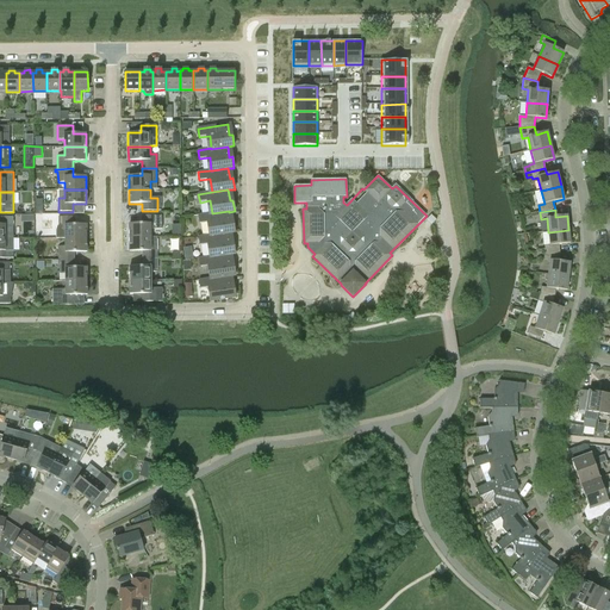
[(229,211),(212,213),(199,216),(200,224),(210,222),(212,235),(212,236),(229,232),(229,234),(235,232),(234,222),(230,222),(229,212),(229,211)]
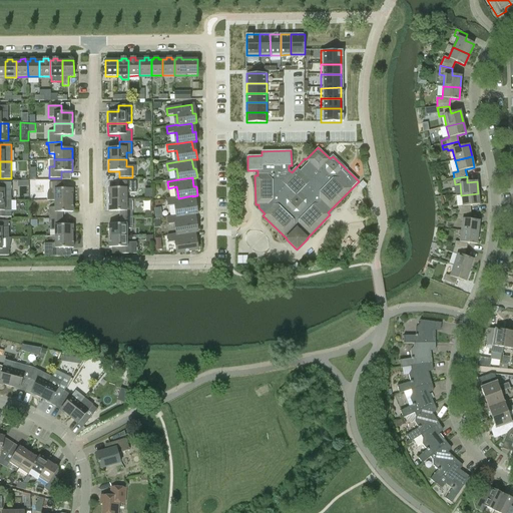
[(119,181),(119,188),(108,188),(108,199),(126,199),(126,192),(136,192),(136,181),(119,181)]
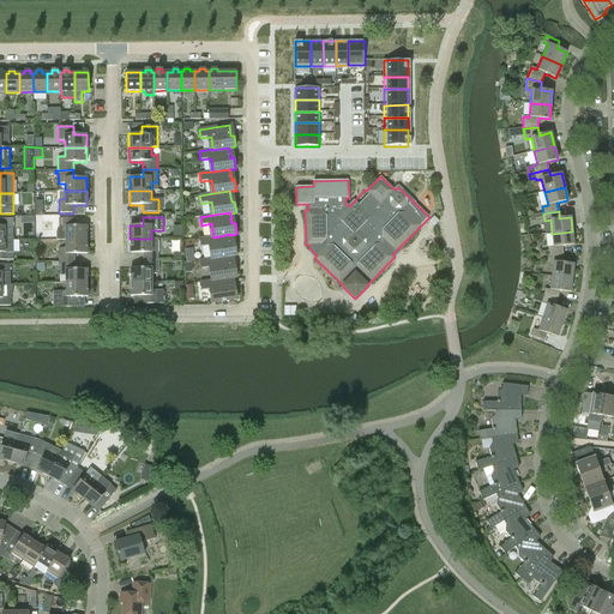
[(439,222),(438,221),(434,217),(429,222),(434,227),(438,223),(439,222)]
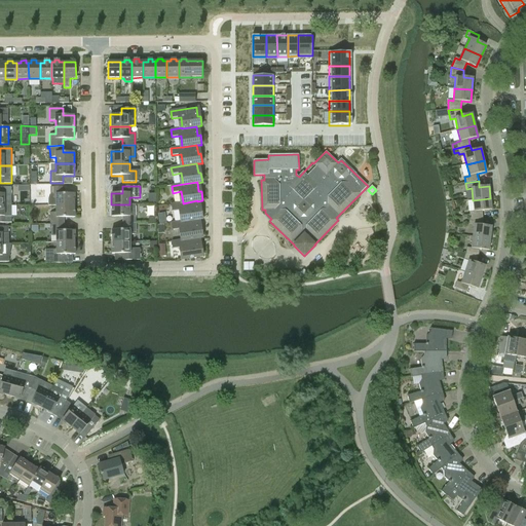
[(0,204),(4,205),(11,204),(11,187),(0,187),(0,204)]
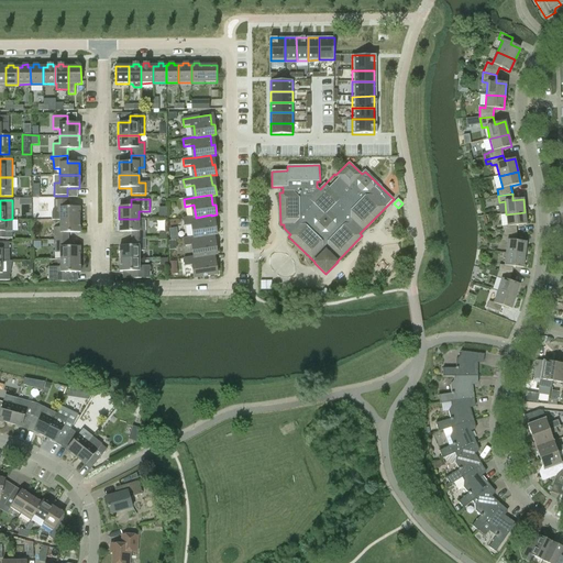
[(54,200),(54,212),(59,212),(61,220),(80,220),(80,207),(68,207),(67,200),(54,200)]
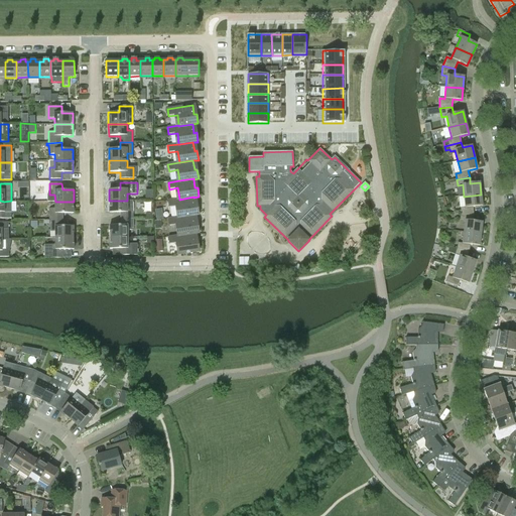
[(481,195),(464,197),(465,208),(461,208),(461,214),(474,214),(473,207),(482,206),(481,195)]
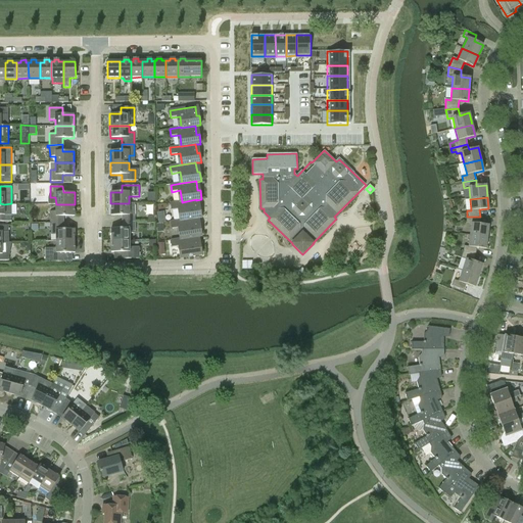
[(182,221),(196,219),(201,218),(200,208),(197,208),(196,200),(196,199),(182,202),(182,201),(171,203),(172,210),(181,209),(182,220),(182,221)]
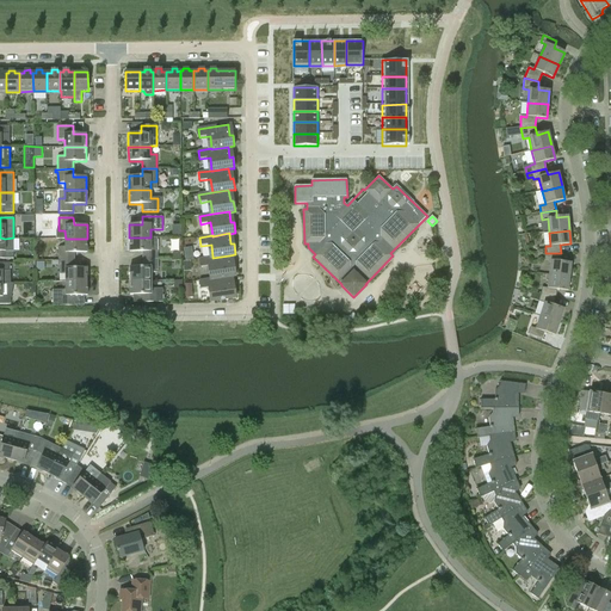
[(0,258),(13,259),(13,251),(6,251),(5,239),(0,238),(0,258)]
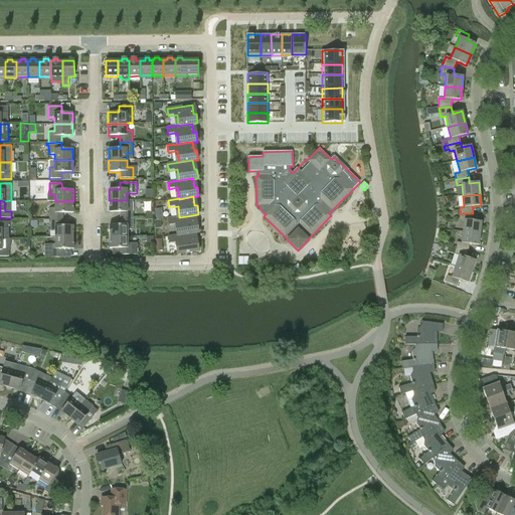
[(120,218),(133,218),(133,207),(127,207),(127,200),(109,200),(109,212),(120,212),(120,218)]
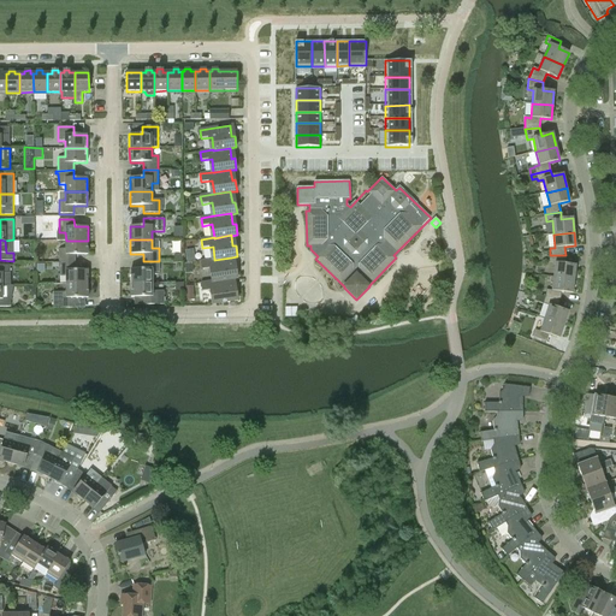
[(66,249),(59,249),(59,262),(75,262),(75,255),(88,255),(88,241),(66,241),(66,249)]
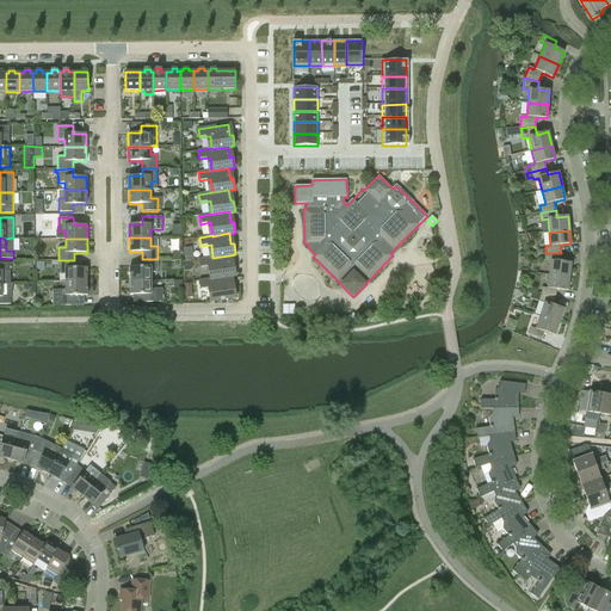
[(186,261),(193,260),(192,247),(184,248),(186,261)]
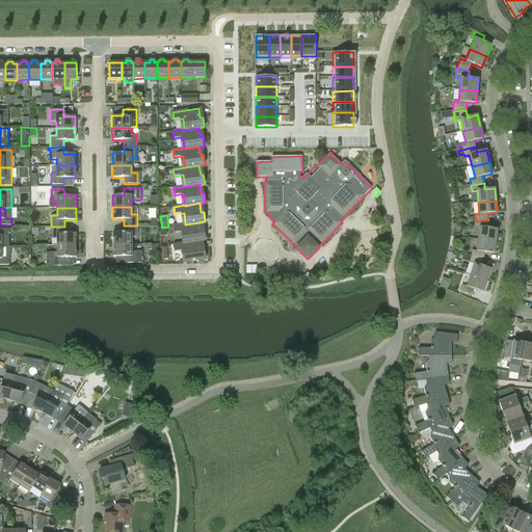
[(478,239),(496,241),(497,230),(487,228),(488,220),(475,220),(475,227),(479,228),(478,239)]
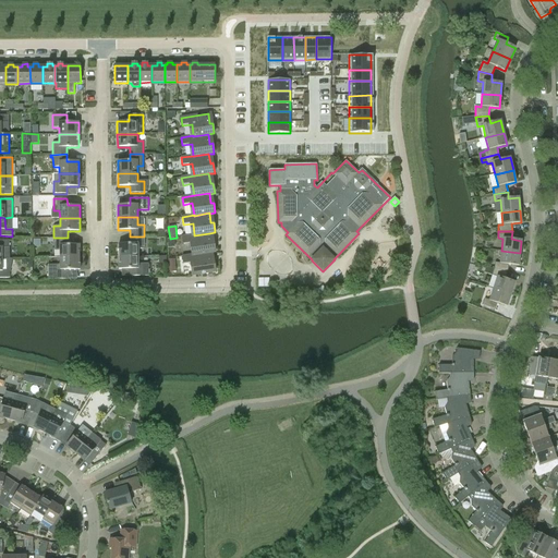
[(194,255),(209,253),(215,252),(214,242),(210,243),(209,233),(194,235),(194,234),(182,237),(183,244),(193,243),(194,255)]
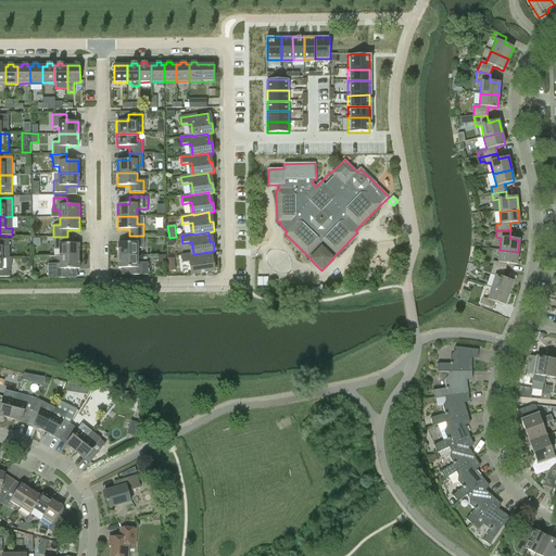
[(118,255),(138,255),(138,249),(143,248),(143,236),(129,236),(130,243),(117,243),(118,255)]
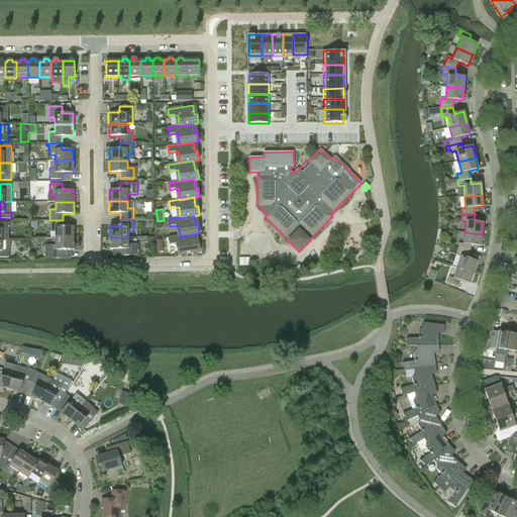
[(49,232),(56,231),(56,238),(74,238),(74,226),(63,226),(63,220),(49,220),(45,220),(45,225),(49,225),(49,232)]
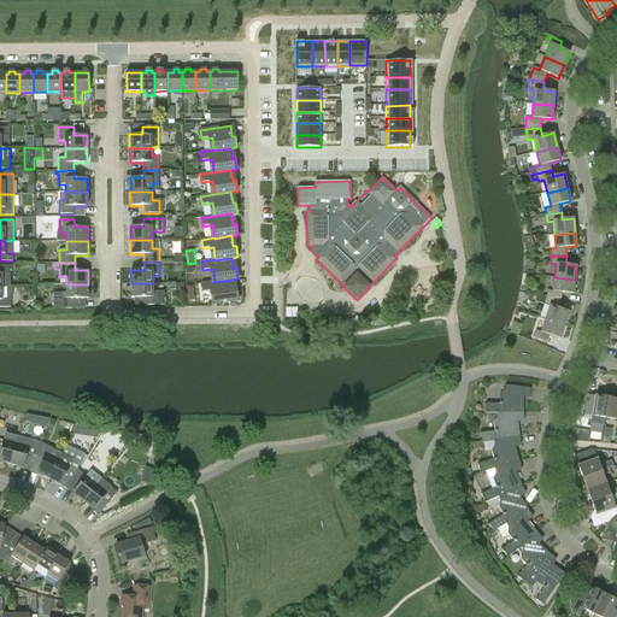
[(0,286),(13,287),(3,286),(3,274),(11,274),(10,265),(0,265),(0,286)]
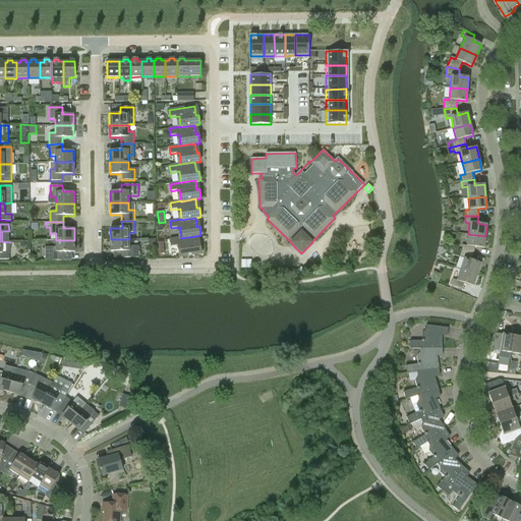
[(485,236),(468,234),(467,245),(462,245),(461,251),(473,254),(474,247),(484,248),(485,236)]
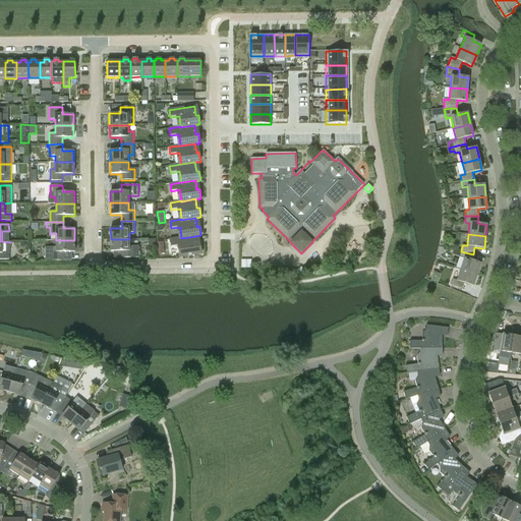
[(195,236),(181,238),(170,239),(171,246),(180,245),(182,256),(201,254),(199,244),(196,245),(195,236)]
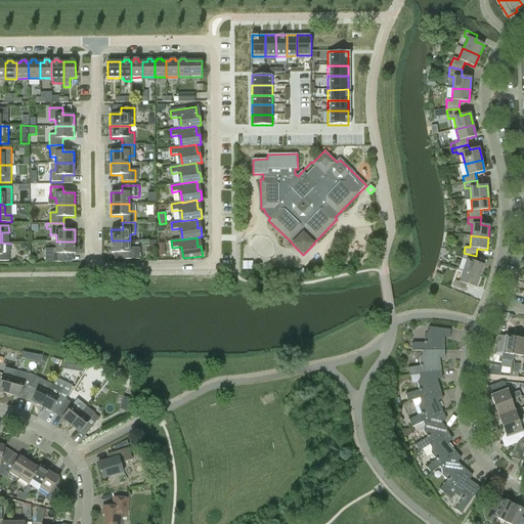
[(135,248),(130,248),(130,241),(112,241),(112,253),(123,253),(123,259),(139,259),(139,248),(135,248)]
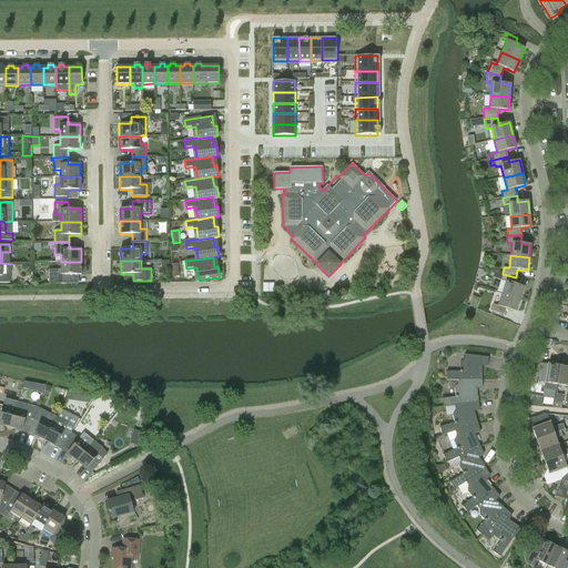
[(69,284),(69,275),(81,275),(81,262),(61,262),(61,270),(49,270),(49,284),(69,284)]
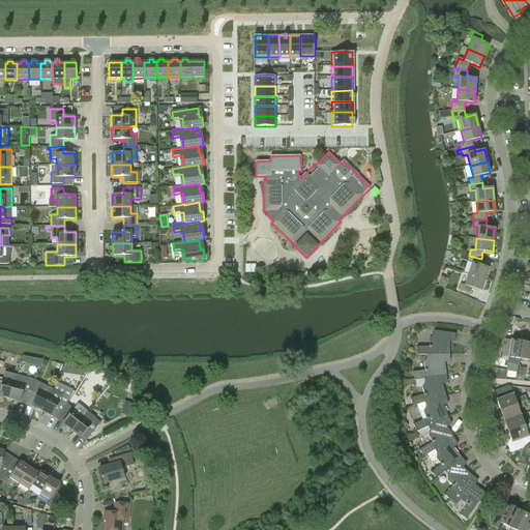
[(0,264),(9,264),(9,258),(11,246),(0,245),(0,264)]
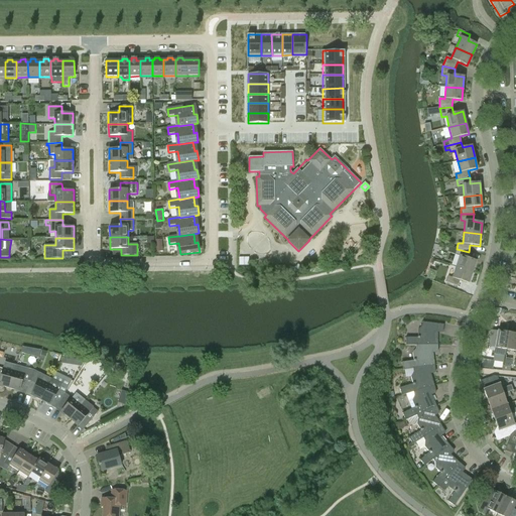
[(456,267),(473,272),(476,261),(467,258),(469,252),(457,249),(455,255),(460,256),(456,267)]
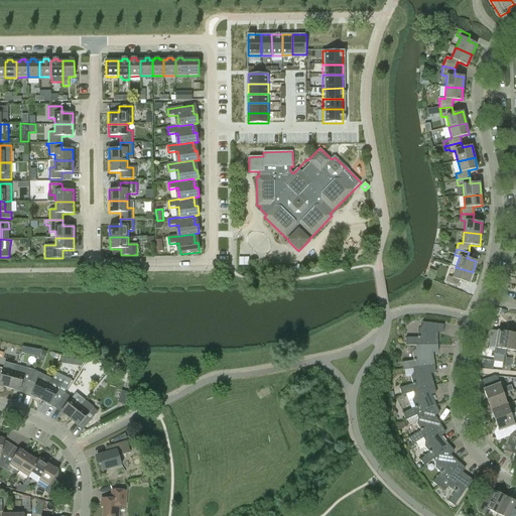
[(469,283),(473,272),(456,267),(453,278),(447,276),(445,282),(458,287),(460,280),(469,283)]
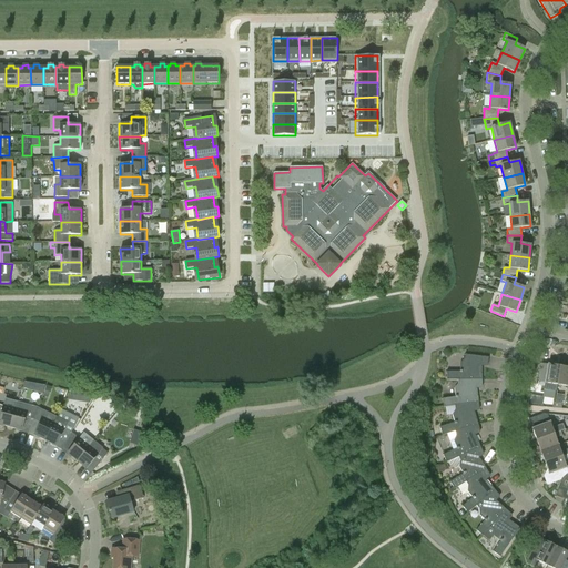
[(458,379),(482,379),(482,364),(488,365),(488,357),(465,355),(464,359),(459,364),(459,372),(447,372),(447,381),(458,381),(458,379)]
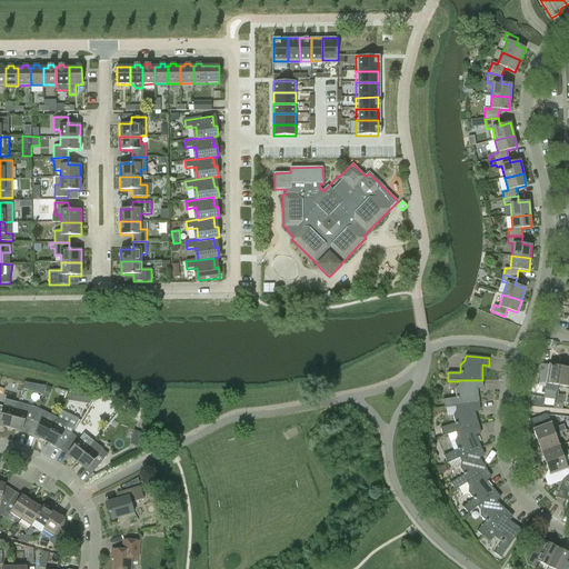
[(549,365),(546,383),(545,390),(557,392),(559,386),(558,386),(561,367),(549,365)]
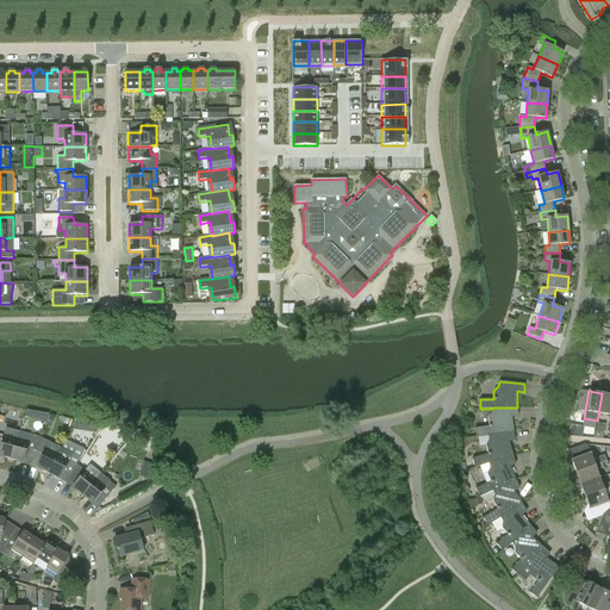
[(609,394),(602,393),(598,414),(599,414),(609,415),(609,394)]
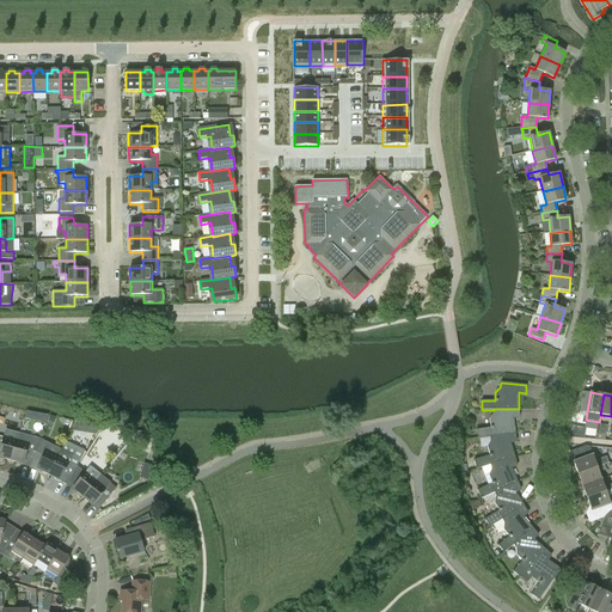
[(490,438),(515,433),(513,416),(519,416),(519,409),(494,409),(494,410),(494,414),(489,420),(490,428),(477,430),(478,439),(490,438)]
